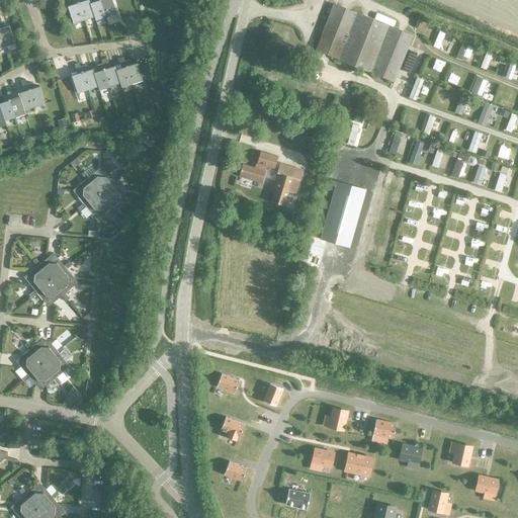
[(84,20),(77,0),(72,0),(74,4),(68,6),(73,24),(84,20)]
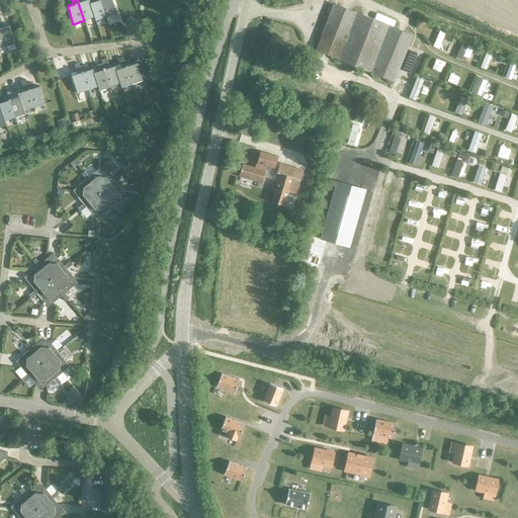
[(94,17),(90,3),(89,0),(85,0),(83,1),(83,0),(77,0),(84,20),(94,17)]
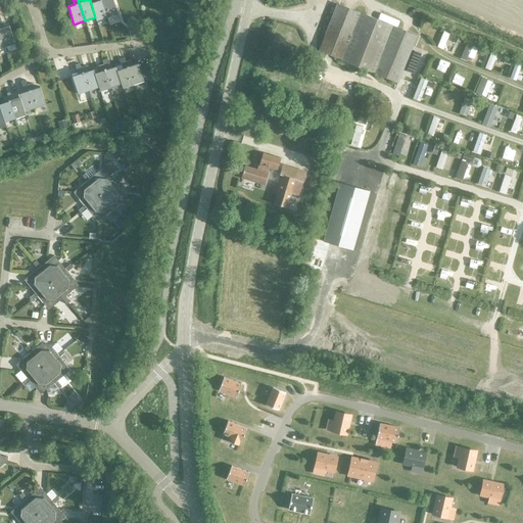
[(91,3),(95,17),(96,21),(107,17),(101,0),(95,0),(96,1),(91,3)]
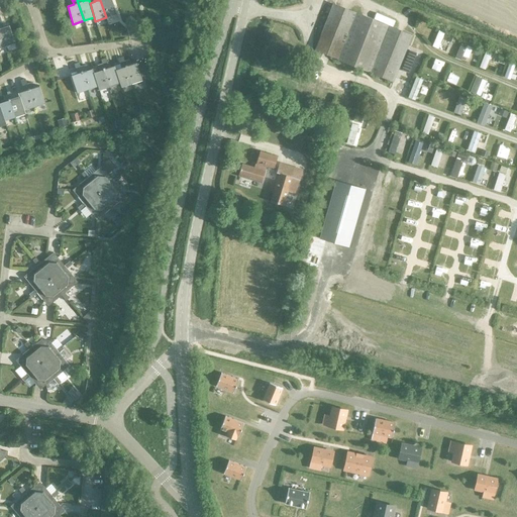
[(100,0),(106,17),(117,14),(111,0),(100,0)]
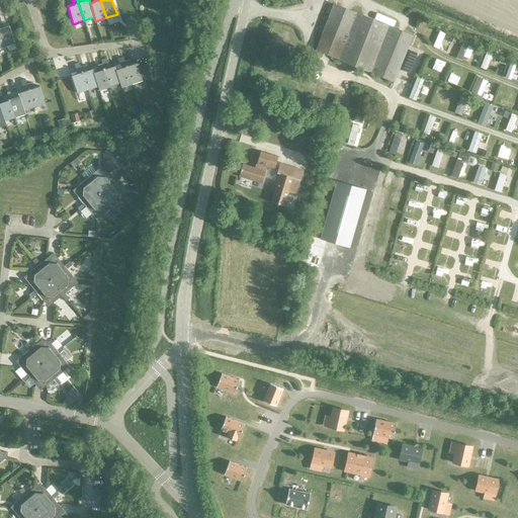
[(393,82),(412,36),(333,4),(315,50),(338,59),(338,60),(393,82)]
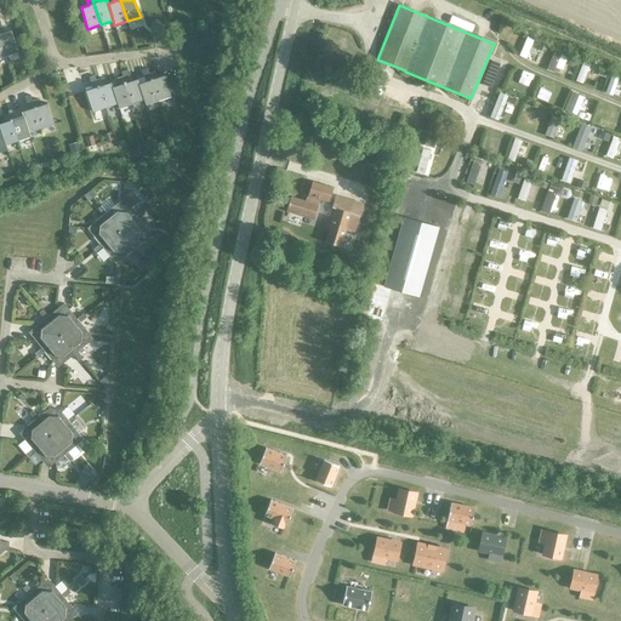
[(0,21),(0,39),(6,56),(18,51),(11,30),(4,33),(3,27),(0,21)]
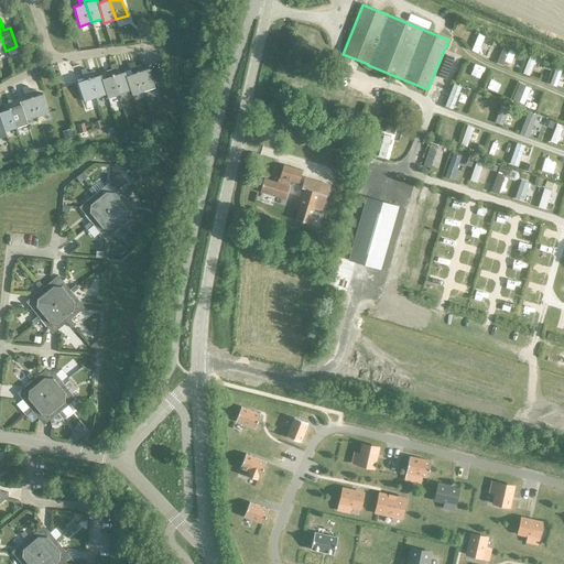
[(30,51),(23,53),(26,64),(33,62),(30,51)]
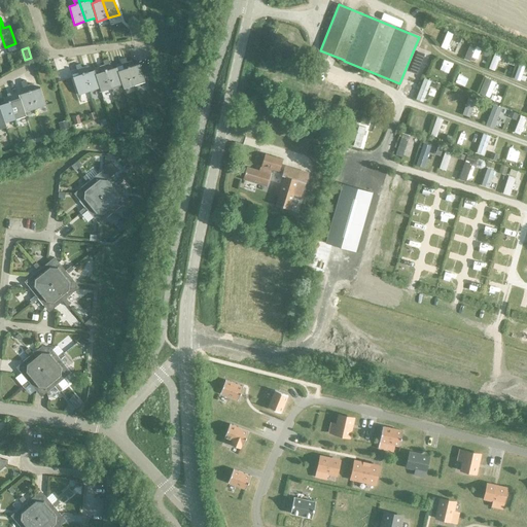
[(417,50),(411,67),(420,70),(426,55),(417,50)]
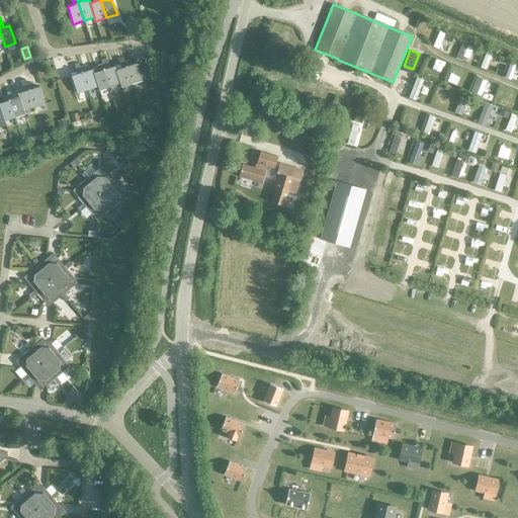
[(121,68),(116,70),(115,70),(120,84),(119,84),(121,88),(132,85),(124,62),(122,57),(118,59),(121,68)]
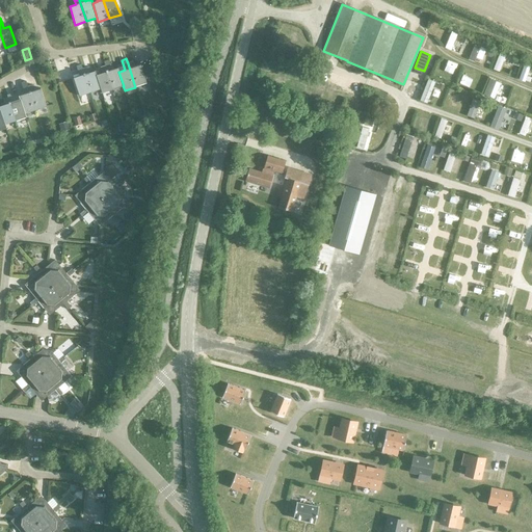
[(118,72),(120,72),(117,68),(111,70),(108,60),(104,62),(105,67),(112,89),(123,86),(124,86),(118,72)]
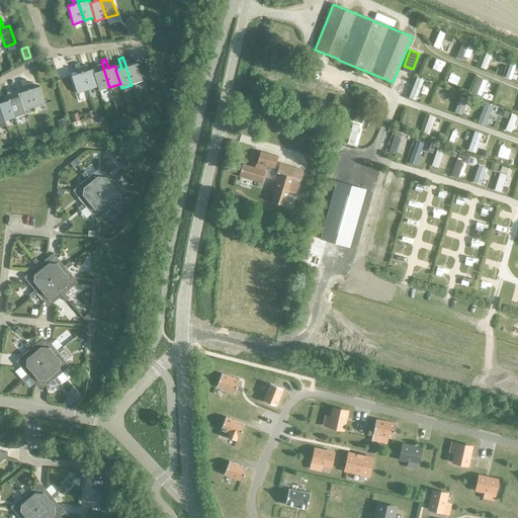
[(124,62),(132,85),(143,81),(137,63),(131,65),(130,60),(124,62)]
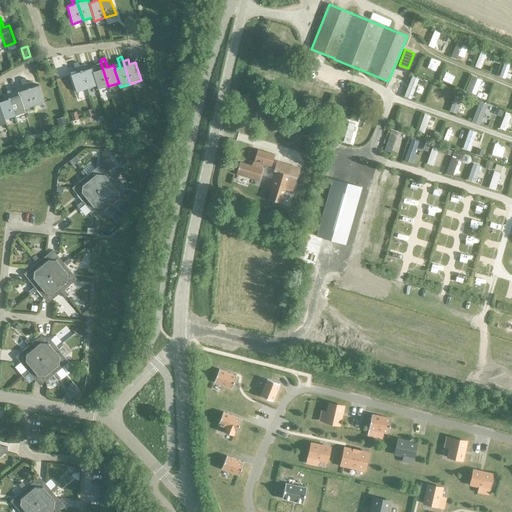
[(87,89),(79,66),(78,62),(73,64),(76,73),(70,75),(76,93),(87,89)]
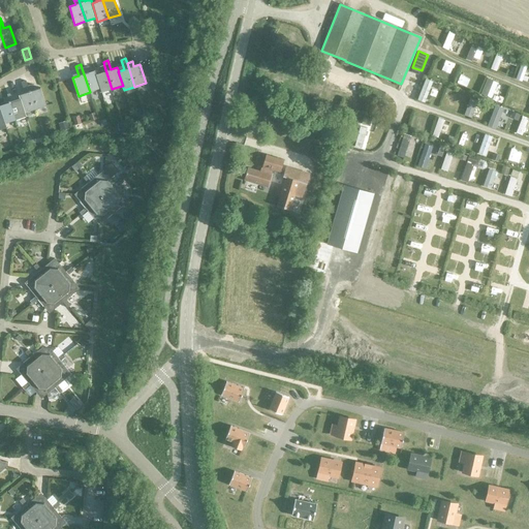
[(101,72),(96,74),(95,74),(100,89),(101,93),(112,89),(104,66),(99,67),(101,72)]
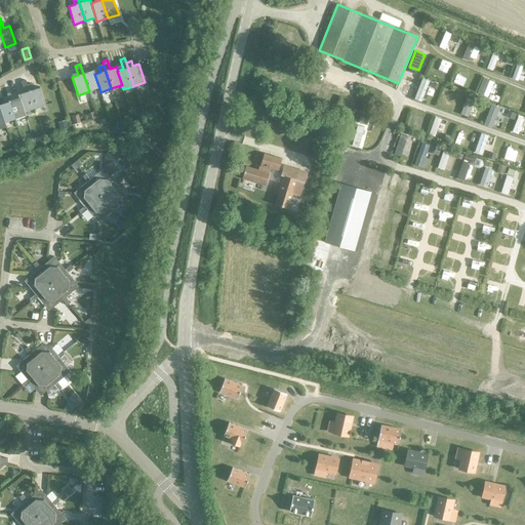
[(86,67),(81,68),(89,91),(99,88),(94,74),(95,74),(94,70),(88,72),(86,67)]
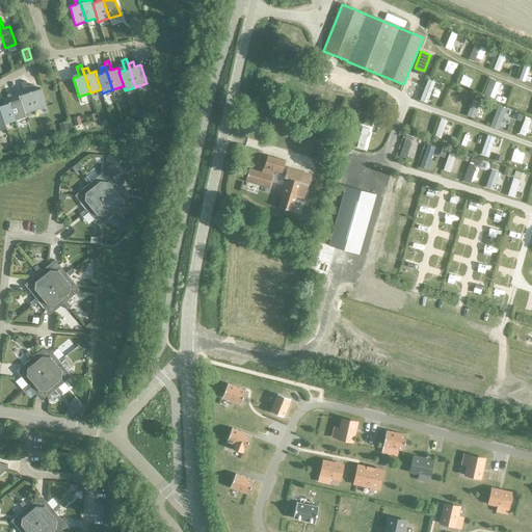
[(35,110),(28,86),(27,87),(26,82),(21,83),(24,94),(19,96),(20,100),(25,114),(35,110)]
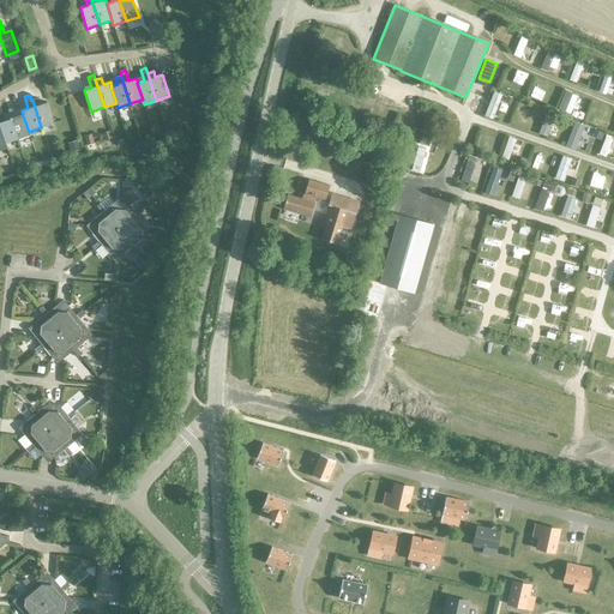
[(37,98),(32,100),(41,127),(54,124),(47,102),(40,104),(37,98)]
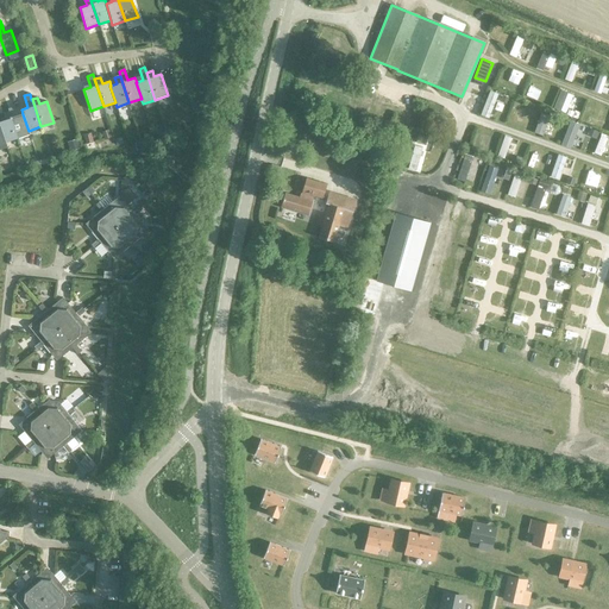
[(14,111),(8,112),(18,139),(30,135),(29,131),(23,114),(17,115),(14,111)]
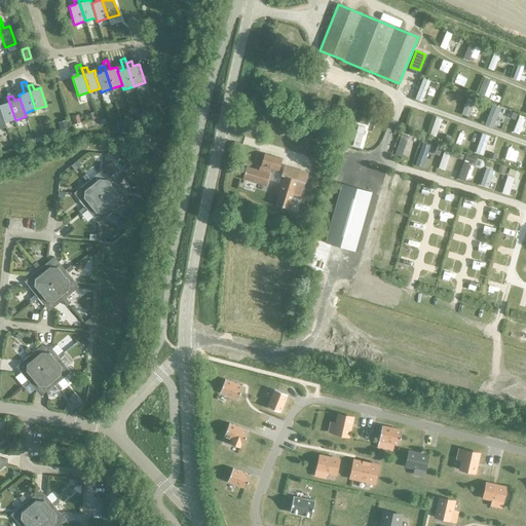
[(15,120),(7,97),(3,99),(4,104),(0,104),(0,109),(4,123),(5,123),(15,120)]
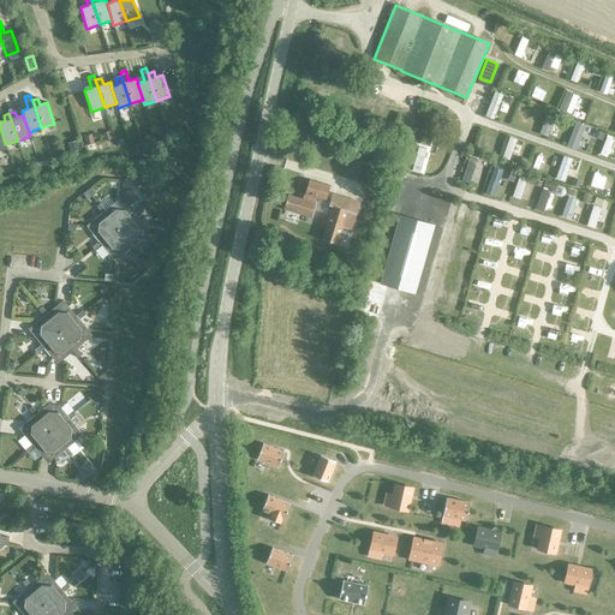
[(90,133),(84,136),(84,139),(87,145),(94,143),(91,137),(90,133)]
